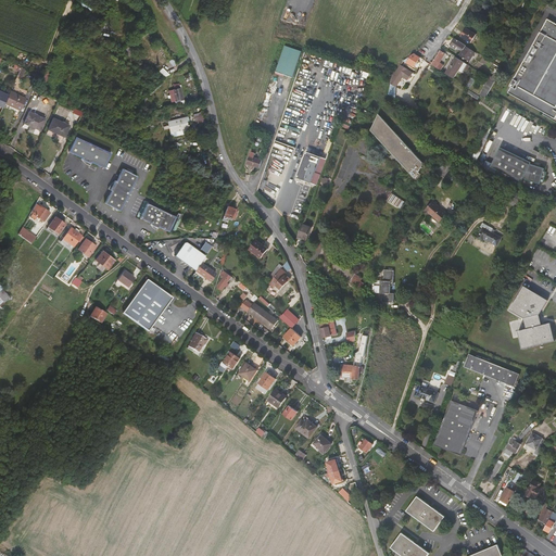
[(505,91),(507,92),(504,98),(550,123),(553,116),(555,117),(555,114),(555,33),(540,24),(505,91)]
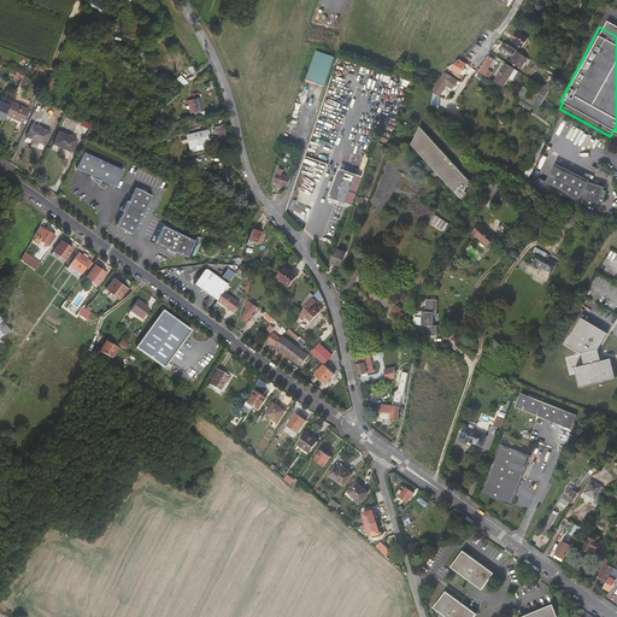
[(528,37),(517,30),(511,40),(523,47),(528,37)]
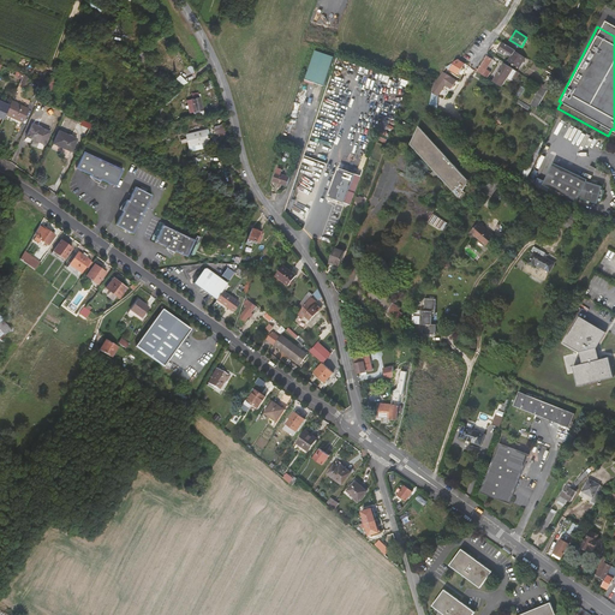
[(520,54),(503,43),(499,51),(505,54),(507,51),(508,53),(505,59),(513,64),(520,54)]
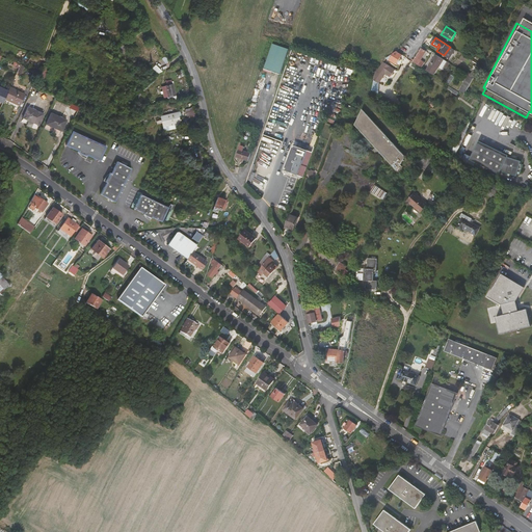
[(290,49),(273,44),(265,69),(282,75),(290,49)]
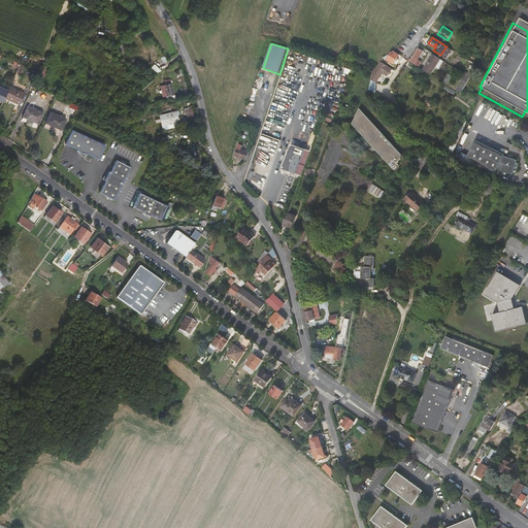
[(418,47),(409,61),(418,67),(421,62),(417,60),(422,51),(418,47)]
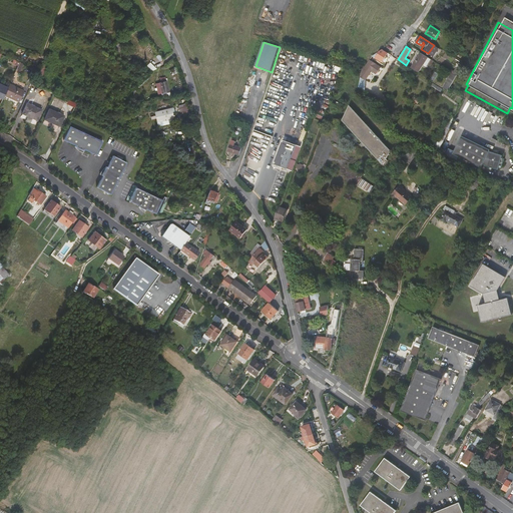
[(388,53),(382,48),(373,55),(382,62),(388,53)]
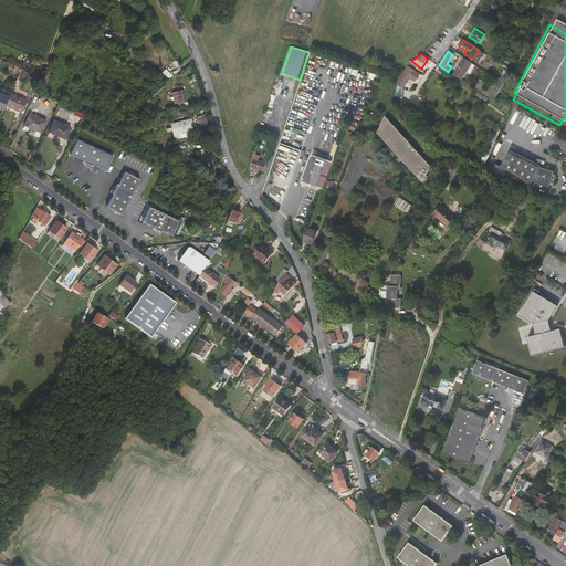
[(479,66),(464,58),(454,75),(457,77),(462,80),(467,72),(470,74),(472,71),(475,72),(479,66)]
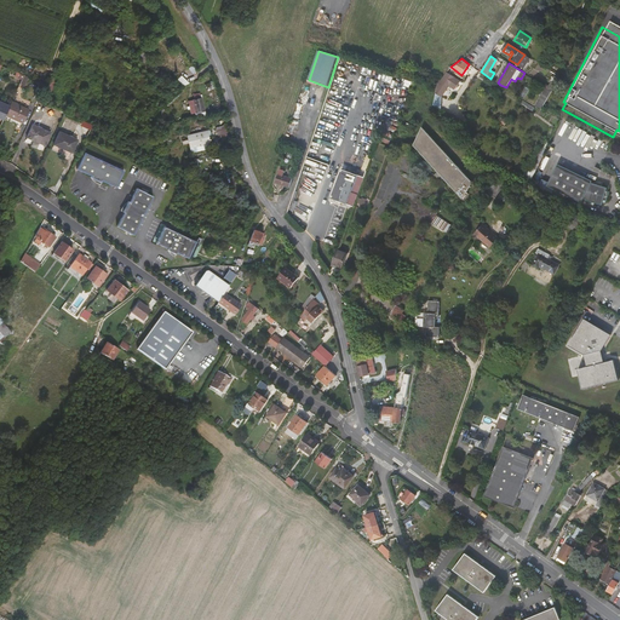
[(24,86),(28,78),(16,72),(13,76),(22,80),(19,84),(24,86)]
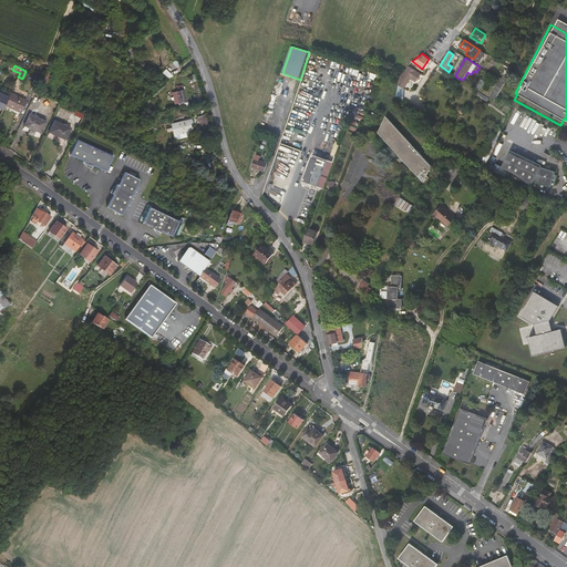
[(408,68),(401,80),(399,88),(405,91),(412,79),(418,81),(420,75),(408,68)]
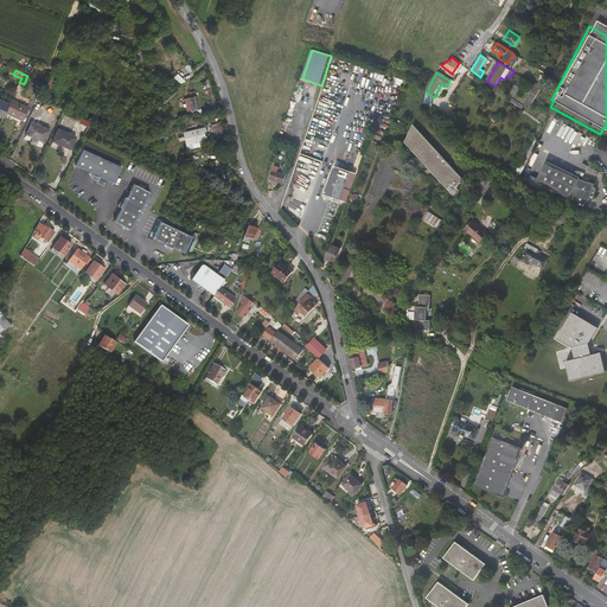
[(178,74),(173,78),(180,84),(185,81),(178,74)]
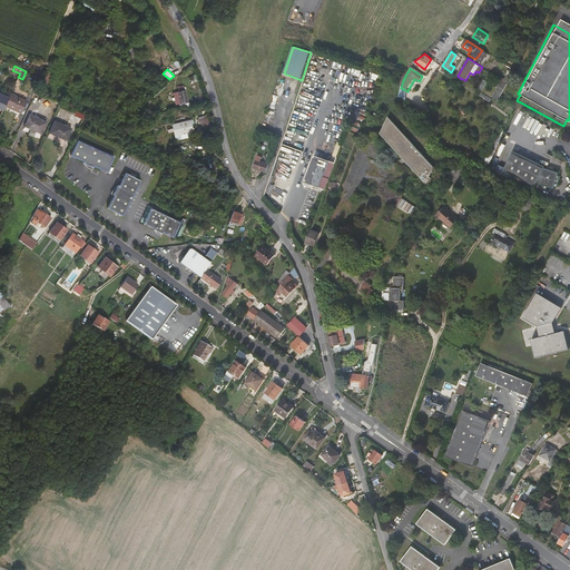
[(49,79),(51,72),(47,70),(42,82),(47,85),(49,79)]
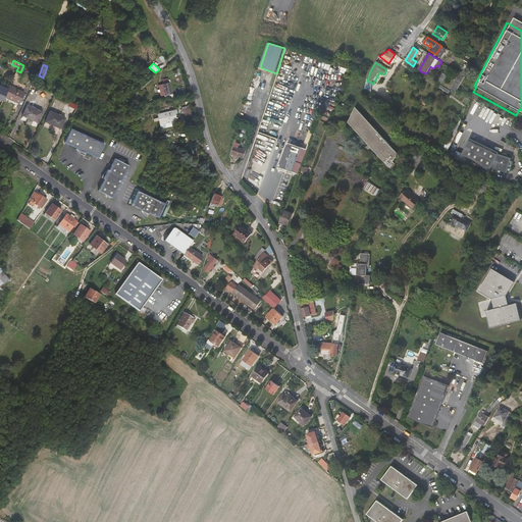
[(451,94),(454,96),(463,79),(458,75),(448,92),(451,94)]
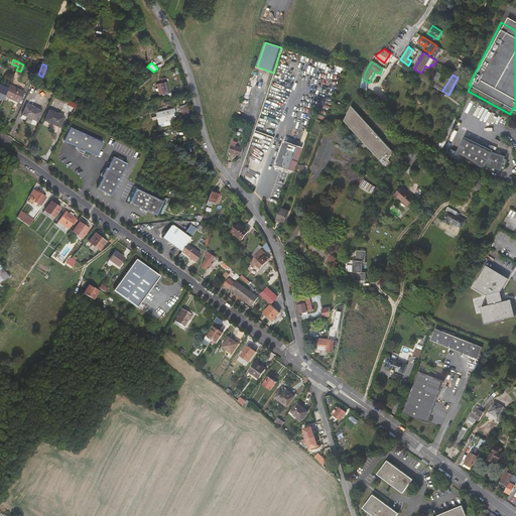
[(165,78),(160,79),(161,83),(160,83),(162,94),(169,93),(167,82),(166,82),(165,78)]
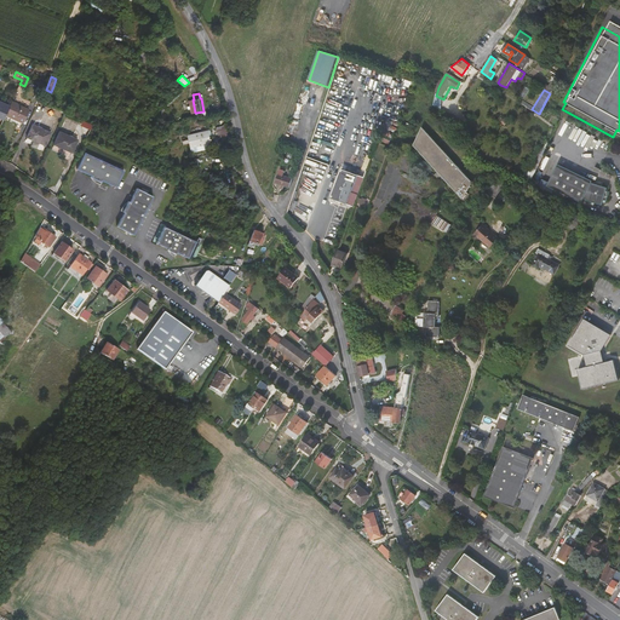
[(436,96),(431,108),(438,113),(443,99),(436,96)]
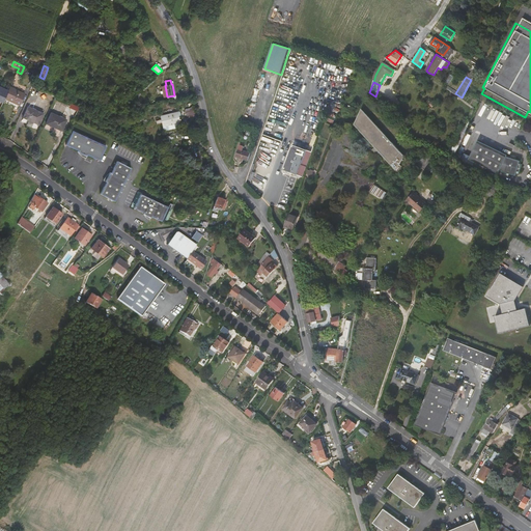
[(26,95),(10,88),(8,93),(5,100),(20,107),(26,95)]
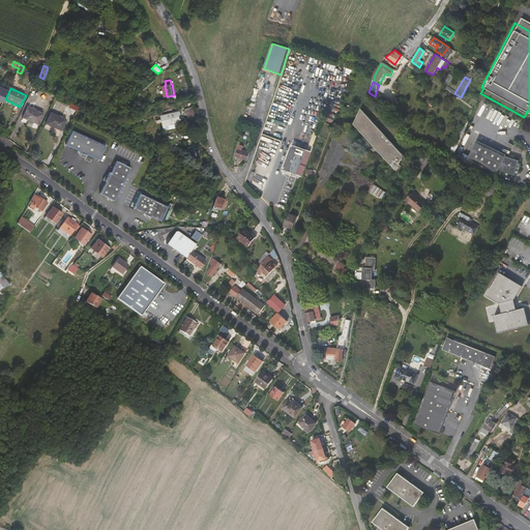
[(192,107),(184,109),(188,122),(196,120),(192,107)]
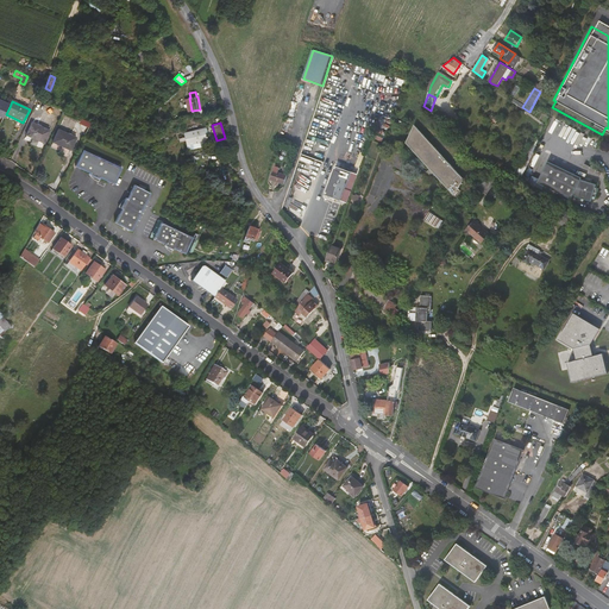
[(25,138),(43,145),(49,133),(31,125),(25,138)]
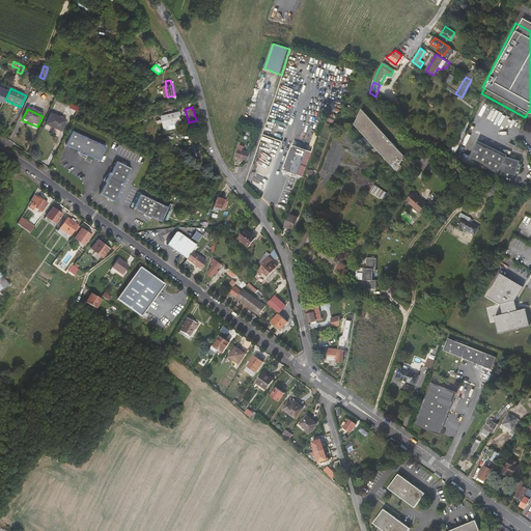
[(357,131),(390,168),(394,173),(398,167),(402,158),(399,154),(363,112),(362,111),(361,114),(354,127),(356,129),(357,131)]
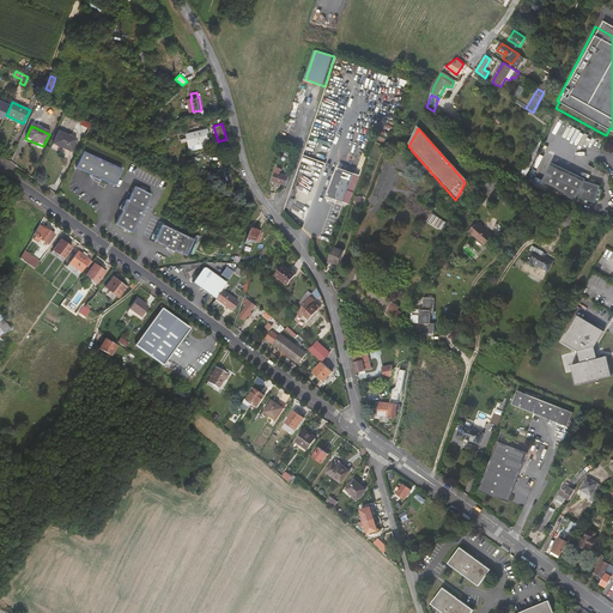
[(207,146),(205,137),(204,129),(183,134),(184,139),(178,140),(180,144),(184,143),(187,151),(207,146)]
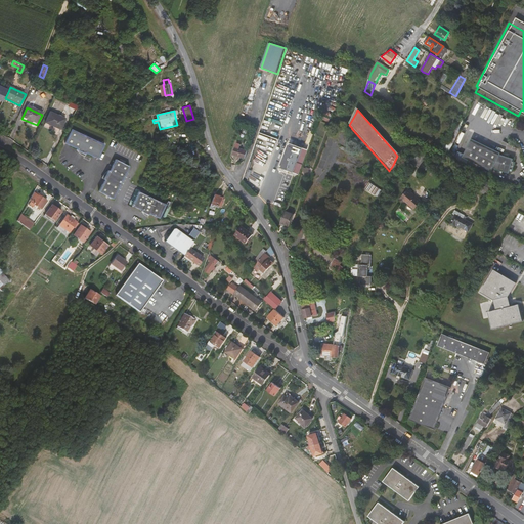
[(61,130),(66,120),(50,113),(45,124),(61,130)]
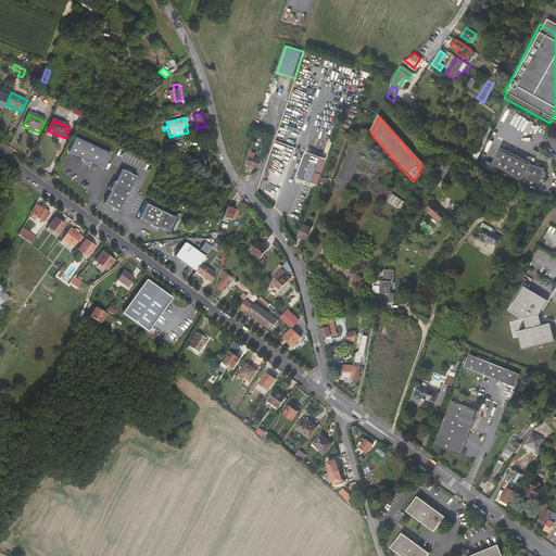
[(105,150),(75,136),(67,151),(76,154),(75,155),(85,161),(86,160),(99,165),(105,150)]
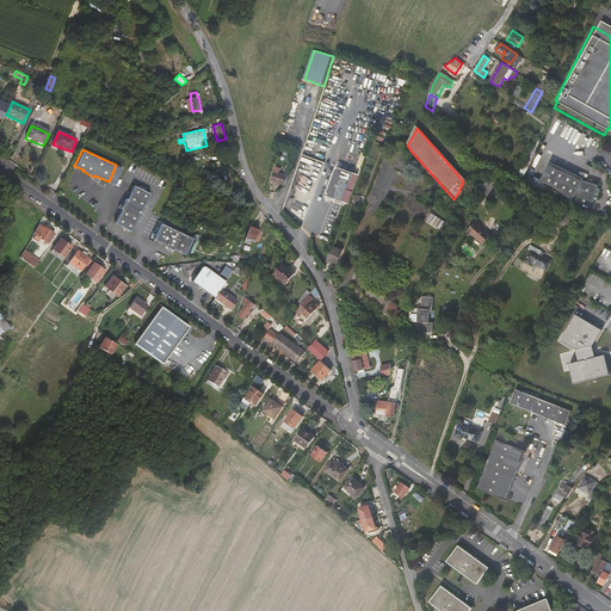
[(553,160),(541,181),(574,199),(576,196),(578,196),(578,197),(593,204),(594,202),(597,203),(602,191),(599,191),(600,187),(585,180),(586,179),(553,160)]
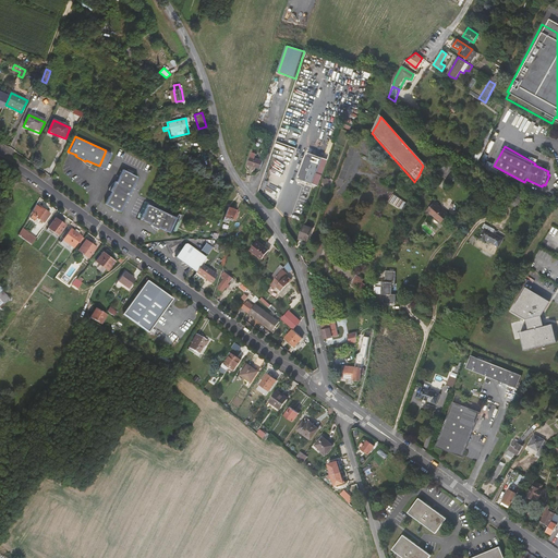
[(477,161),(484,150),(478,147),(472,158),(477,161)]
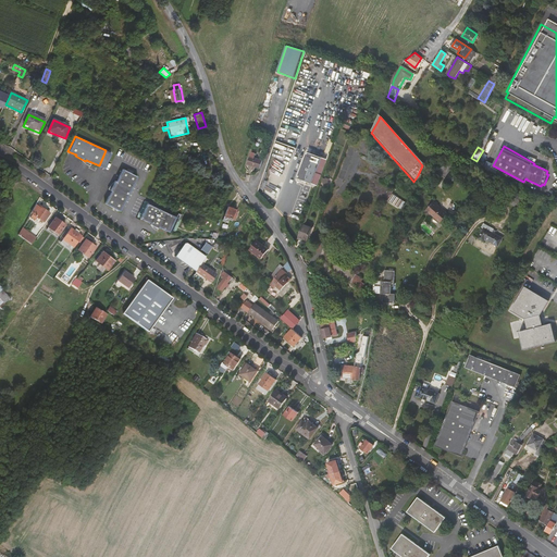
[(323,156),(309,150),(299,175),(313,182),(323,156)]
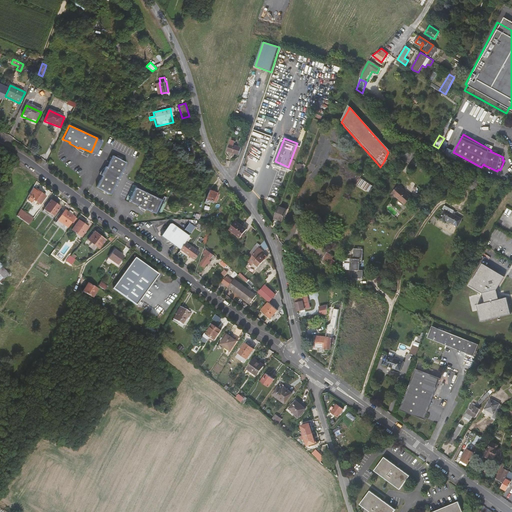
[(235,141),(232,140),(228,151),(232,152),(231,156),(234,157),(235,153),(239,155),(242,148),(234,145),(235,141)]
